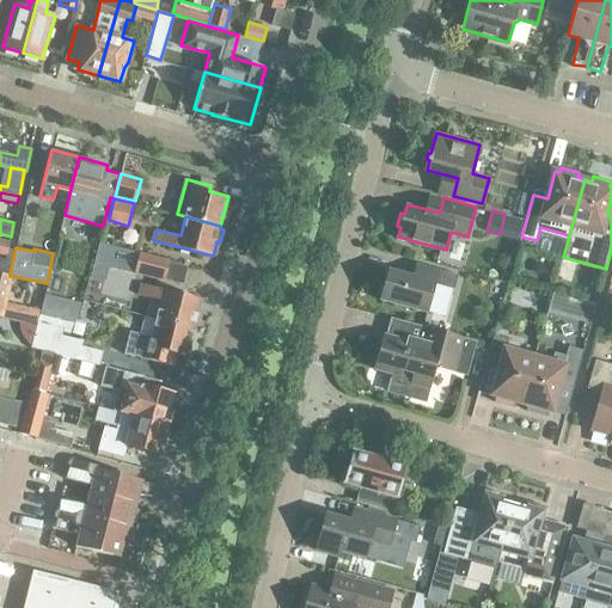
[(139,252),(134,272),(164,281),(169,260),(139,252)]
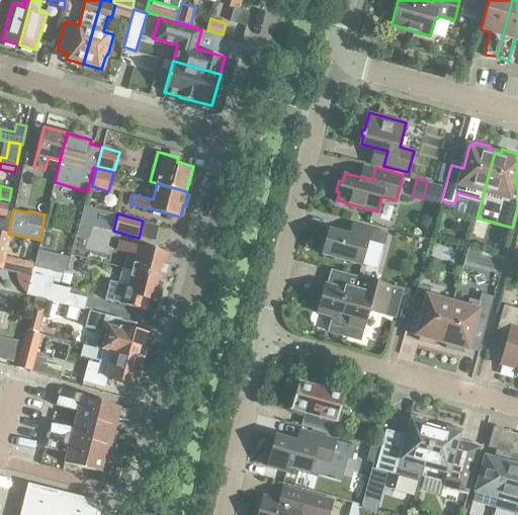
[(322,253),(362,264),(368,240),(385,244),(389,232),(361,225),(358,236),(329,229),(322,253)]
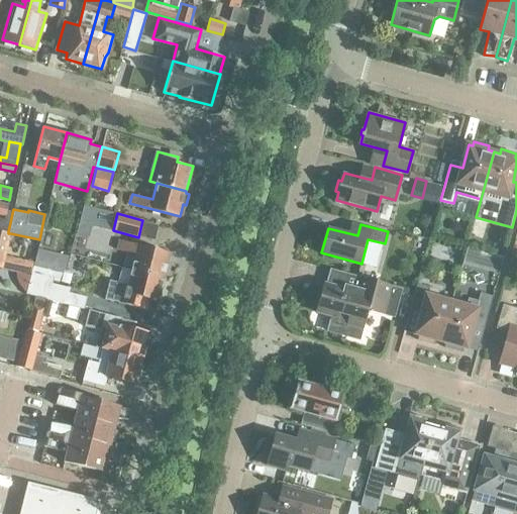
[(5,255),(10,233),(8,233),(8,231),(0,229),(0,267),(29,274),(32,261),(5,255)]
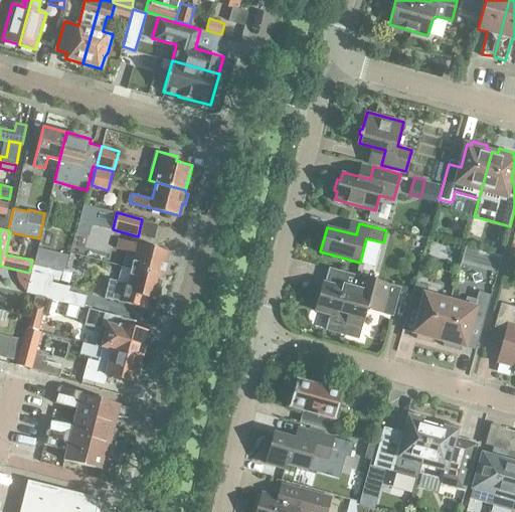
[(136,251),(133,268),(164,276),(170,251),(120,238),(118,247),(136,251)]
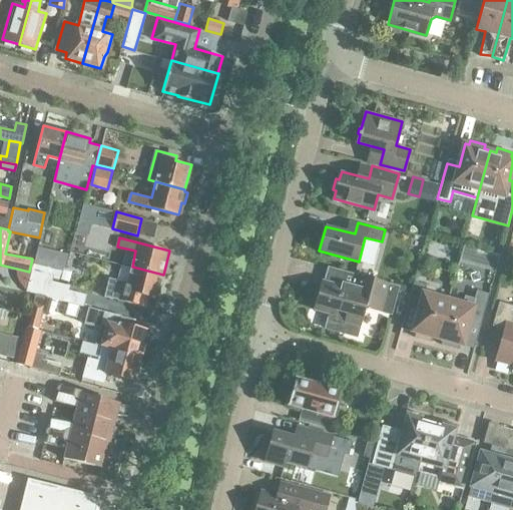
[(65,271),(69,253),(37,244),(33,262),(65,271)]
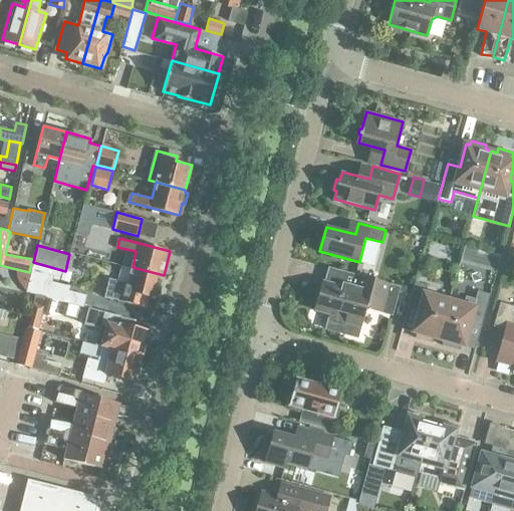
[(496,270),(500,254),(486,250),(482,266),(496,270)]
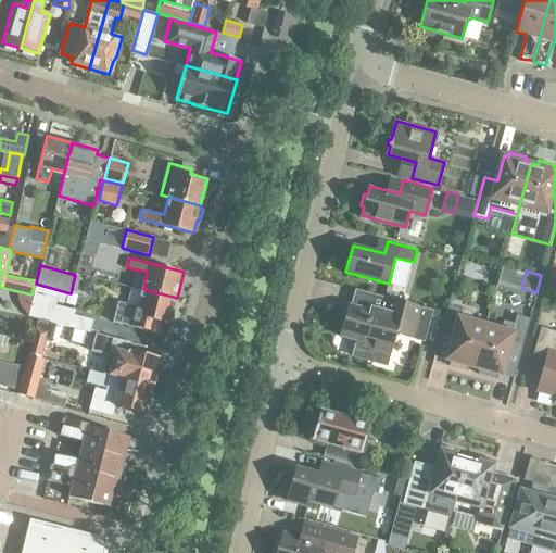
[(177,298),(143,289),(139,305),(117,300),(115,310),(138,315),(135,326),(158,331),(160,322),(169,324),(177,298)]
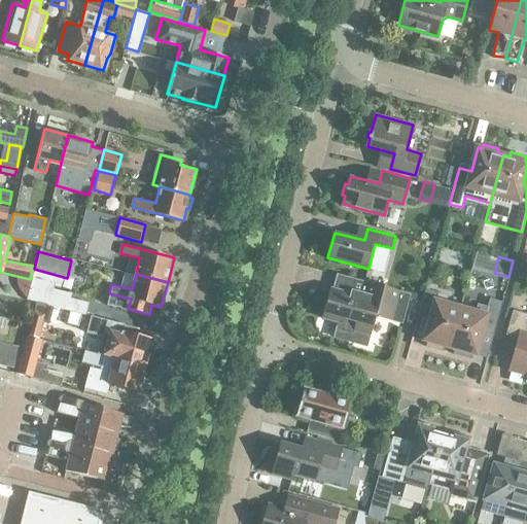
[(324,317),(339,321),(336,336),(366,345),(374,319),(381,315),(401,321),(410,293),(364,280),(361,293),(355,291),(351,293),(331,288),(324,317)]
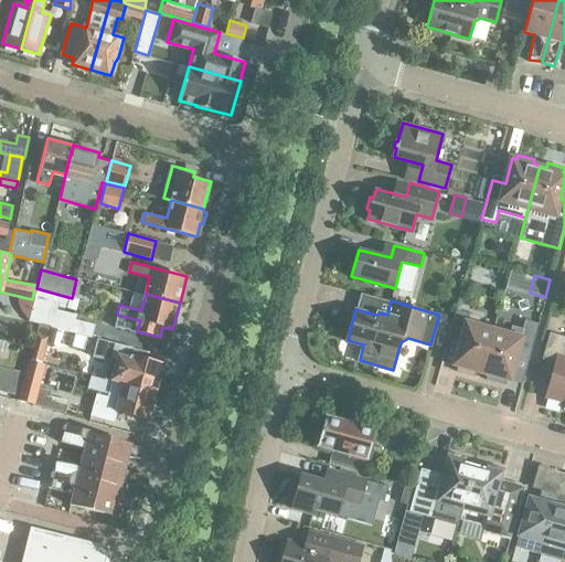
[(51,327),(89,337),(93,324),(73,319),(74,314),(55,309),(51,327)]
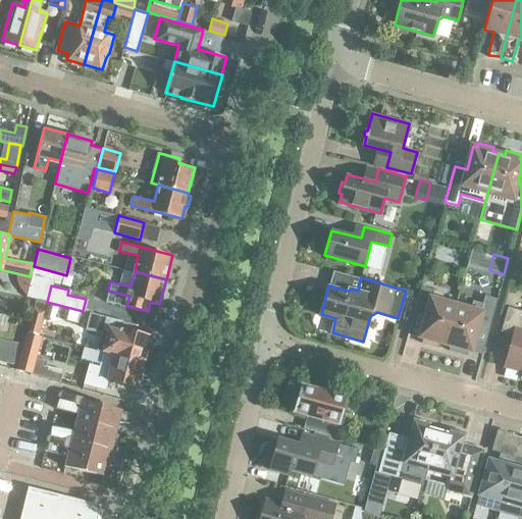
[(439,342),(446,344),(457,304),(442,300),(445,292),(422,286),(415,310),(426,313),(420,336),(424,338),(423,342),(438,346),(439,342)]
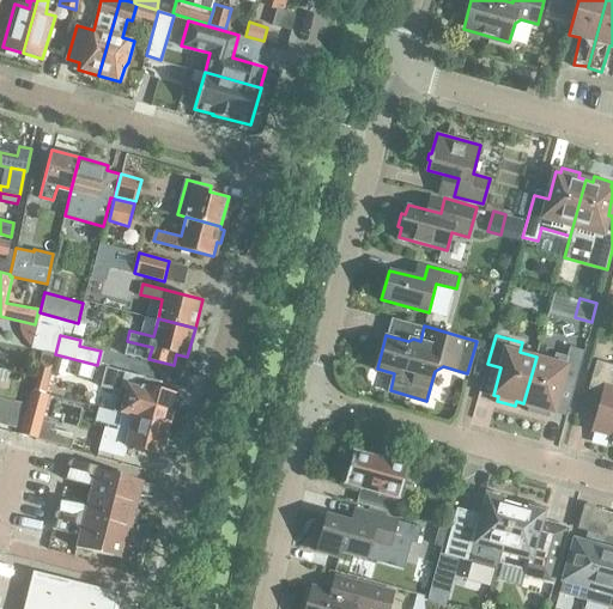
[(536,357),(523,403),(530,405),(529,410),(547,415),(548,410),(553,412),(560,384),(575,388),(586,349),(570,346),(568,354),(556,352),(553,361),(536,357)]
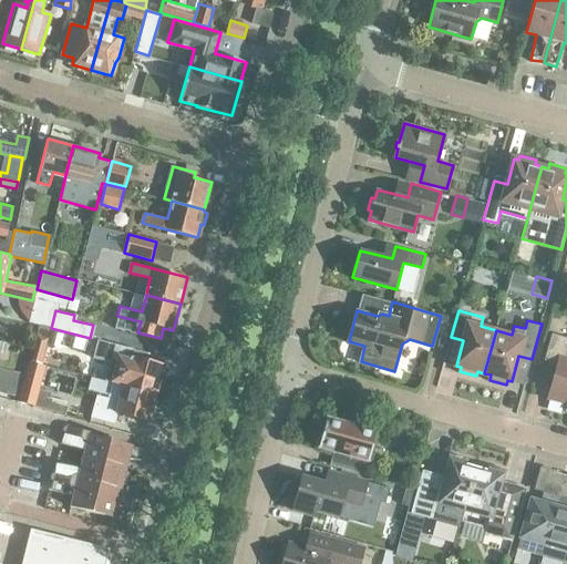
[(563,408),(566,408),(566,336),(552,332),(545,359),(557,362),(548,398),(564,402),(563,408)]
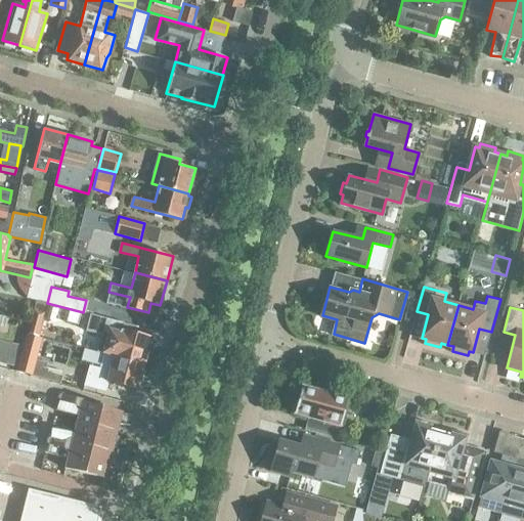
[(45,312),(35,309),(29,333),(39,335),(45,312)]
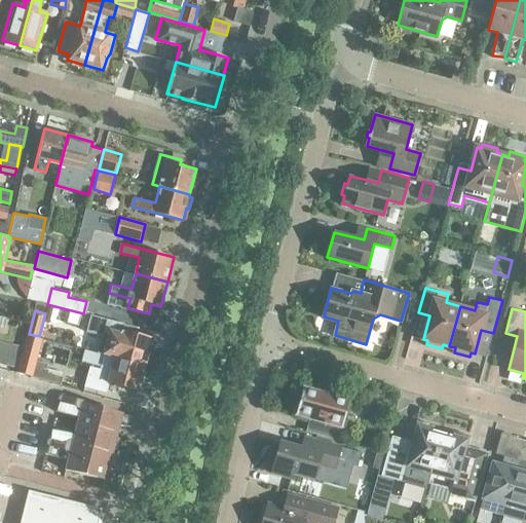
[(98,352),(105,353),(146,365),(152,339),(122,331),(124,323),(91,314),(86,331),(103,335),(98,352)]
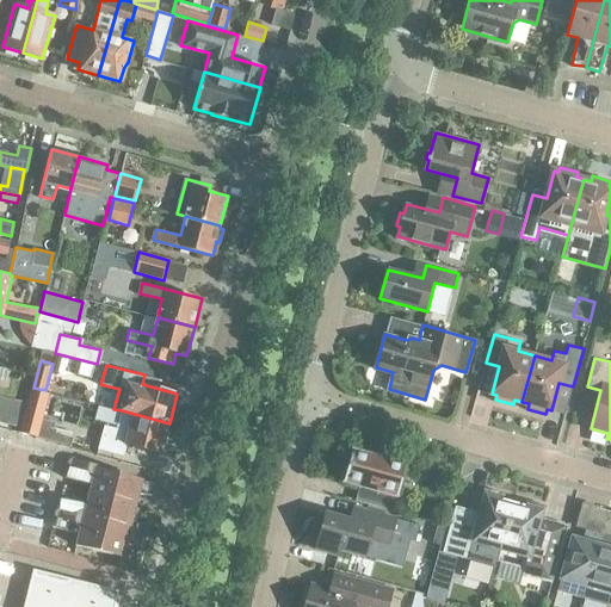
[(20,432),(35,437),(39,419),(47,391),(32,388),(20,432)]
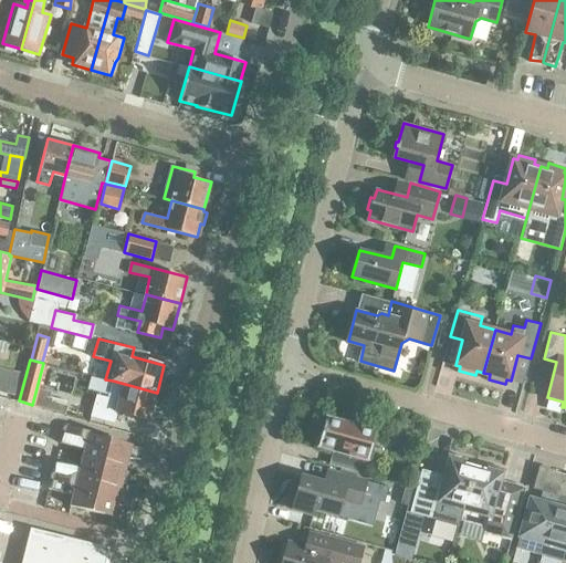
[(1,391),(14,394),(18,376),(4,373),(1,391)]
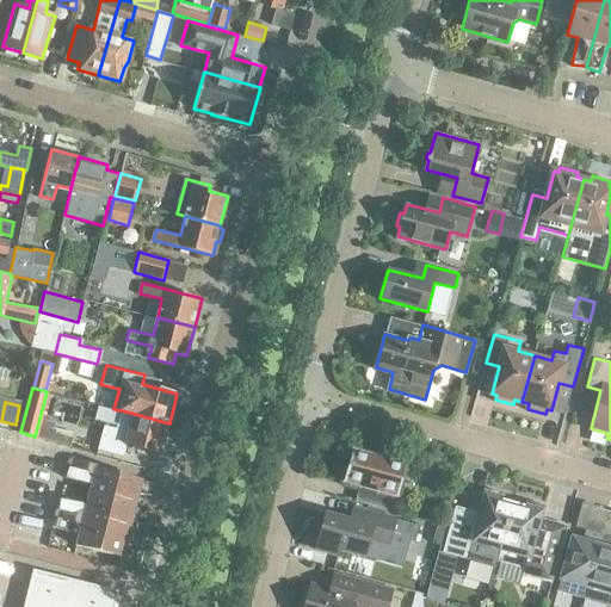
[(170,423),(122,410),(117,428),(104,425),(98,448),(124,454),(127,444),(161,453),(170,423)]
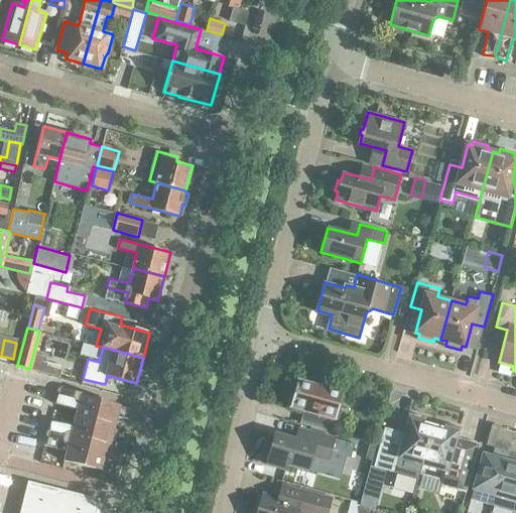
[(29,369),(59,376),(61,366),(45,362),(46,357),(33,354),(29,369)]
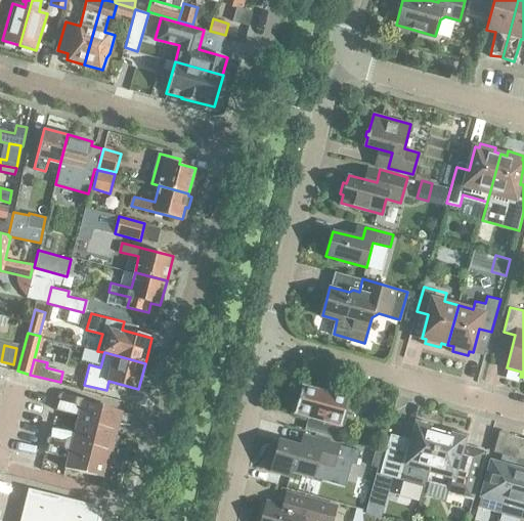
[(292,408),(296,409),(295,413),(317,420),(314,431),(337,437),(340,426),(341,426),(348,398),(334,394),(336,387),(318,382),(316,389),(303,386),(302,389),(298,388),(292,408)]
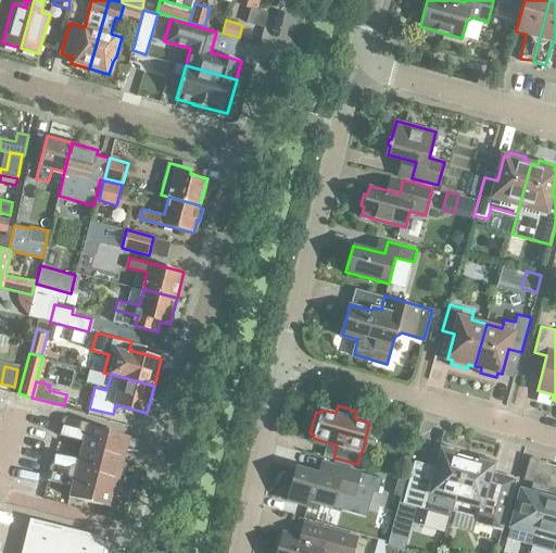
[(84,441),(81,450),(123,461),(126,449),(141,451),(142,440),(88,427),(89,424),(64,417),(63,424),(60,434),(84,441)]
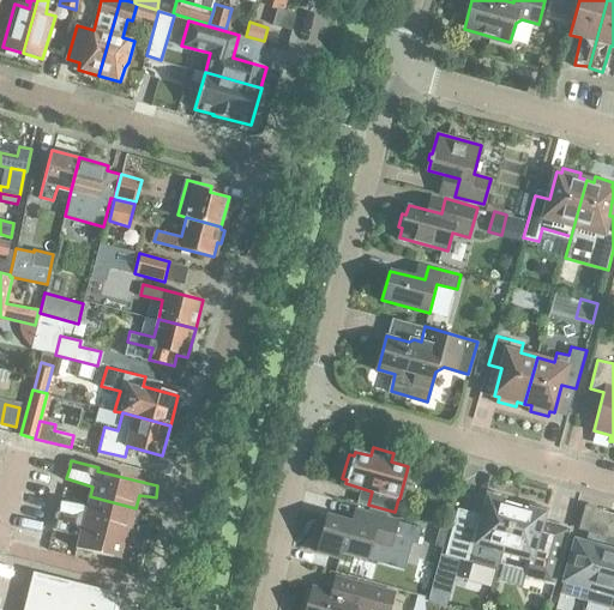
[(487,547),(504,551),(516,505),(506,502),(507,496),(489,491),(481,523),(456,515),(445,554),(482,565),(487,547)]
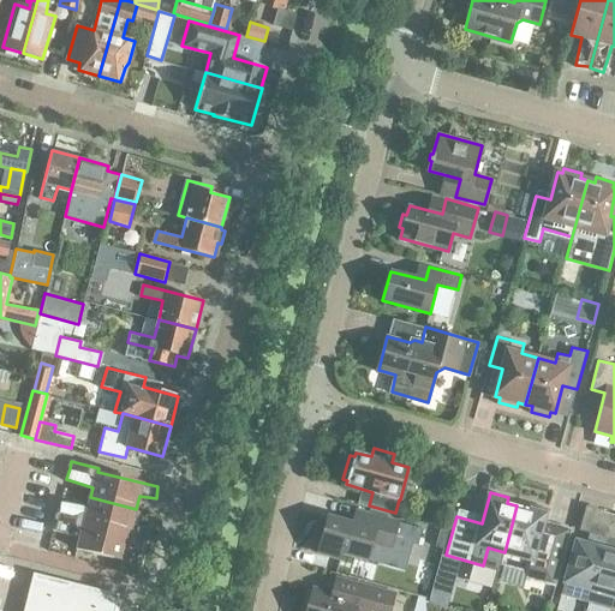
[(58,513),(58,516),(145,538),(149,527),(133,522),(136,509),(90,497),(87,507),(60,502),(58,513)]
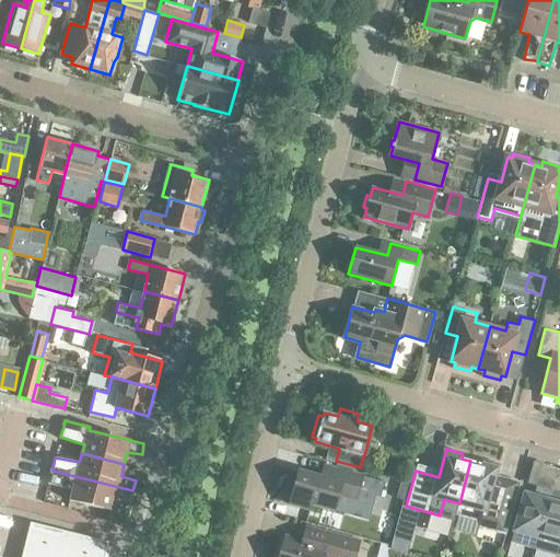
[(470,461),(459,503),(456,513),(481,521),(479,526),(506,534),(521,480),(496,474),(499,463),(481,459),(480,463),(470,461)]
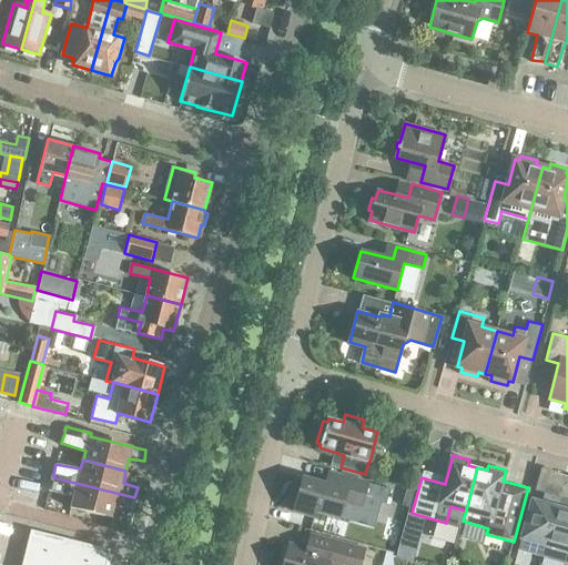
[(543,555),(546,544),(556,506),(559,496),(565,474),(556,472),(551,493),(547,496),(545,503),(533,500),(519,548),(543,555)]
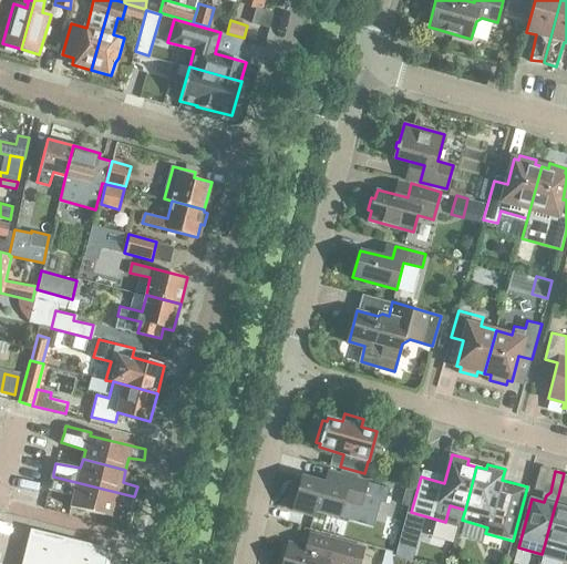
[(384,500),(388,486),(338,473),(334,485),(302,477),(301,480),(297,480),(294,491),(297,494),(294,510),(313,515),(316,510),(349,520),(353,504),(360,506),(363,494),(384,500)]
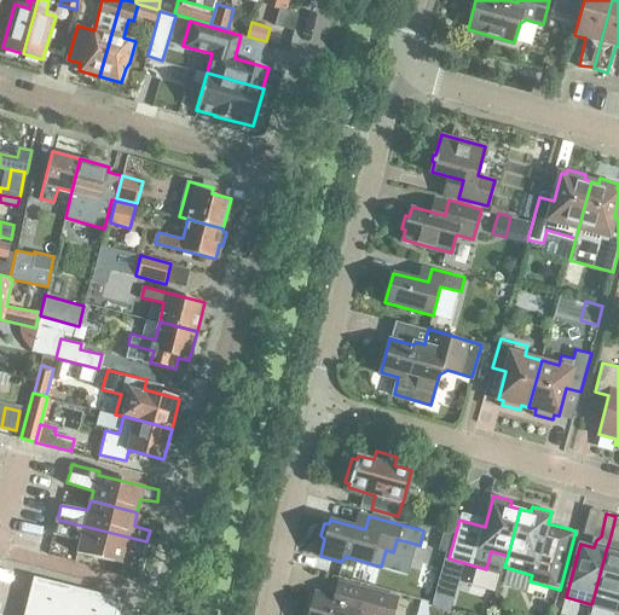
[(609,540),(606,551),(595,592),(591,604),(617,610),(618,601),(618,555),(618,550),(618,544),(617,541),(618,534),(618,517),(615,516),(609,540)]
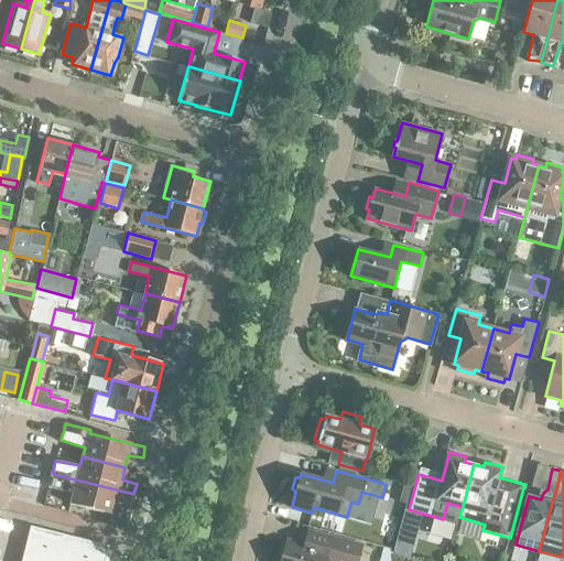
[(133,494),(53,474),(52,476),(49,485),(73,493),(71,503),(112,514),(116,502),(131,504),(133,494)]
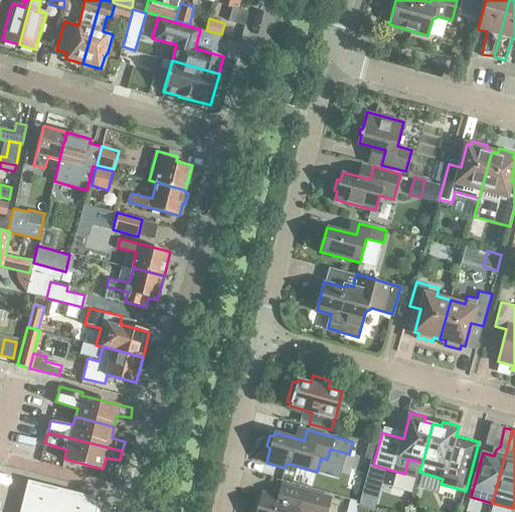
[(364,457),(371,459),(375,445),(368,443),(364,457)]
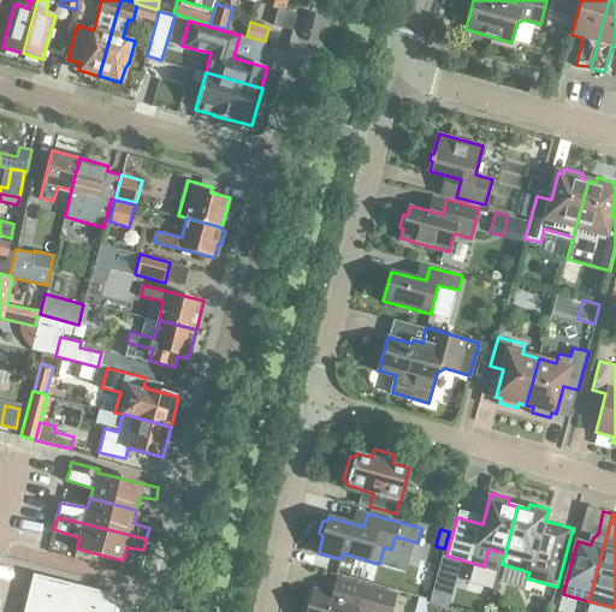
[(114,611),(119,595),(34,572),(23,611),(114,611)]
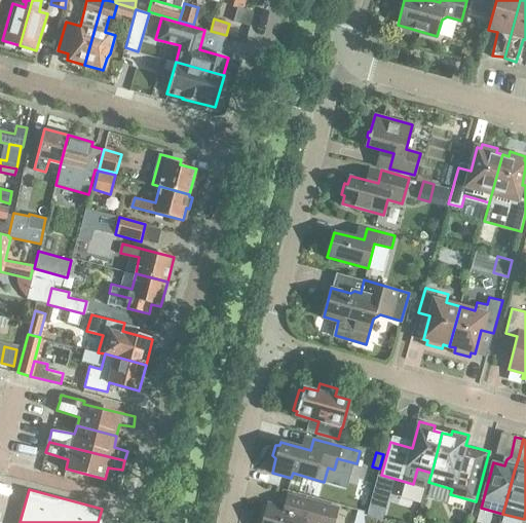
[(334,522),(338,508),(305,498),(301,513),(267,503),(261,522),(334,522)]
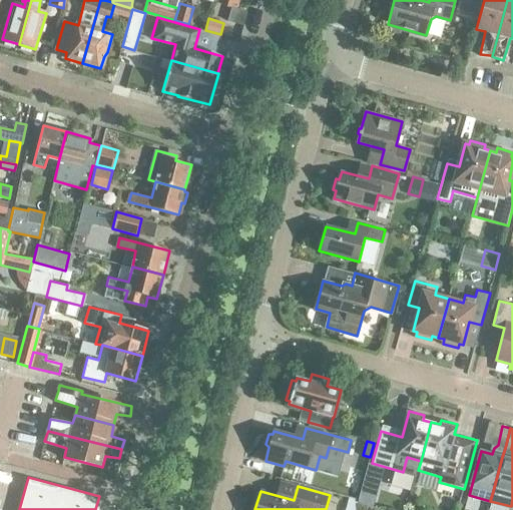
[(361,489),(358,502),(373,506),(376,493),(361,489)]
